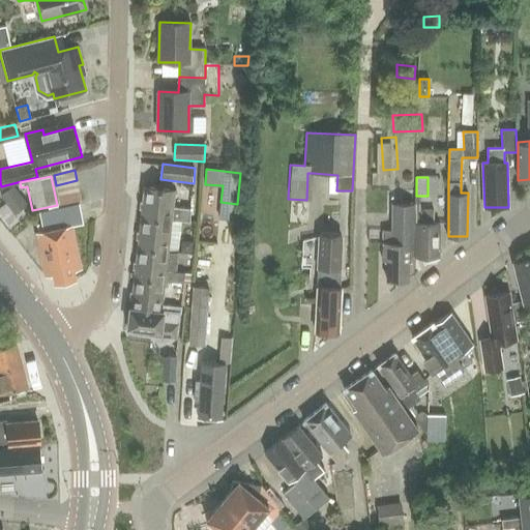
[(56,185),(58,196),(80,192),(77,180),(56,185)]
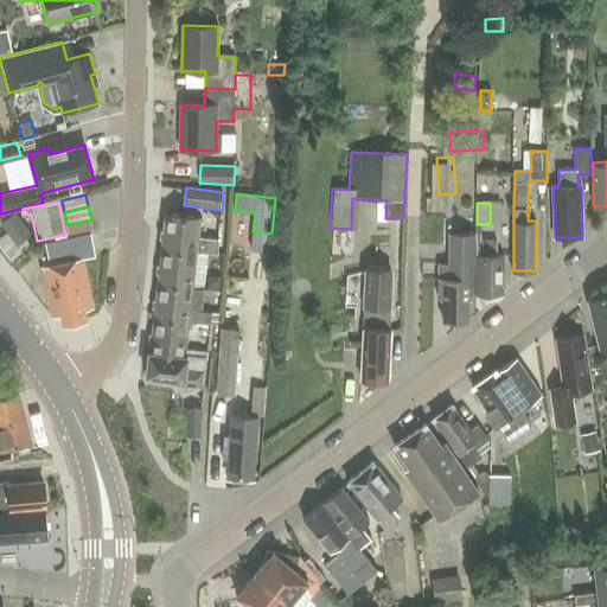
[(31,231),(16,212),(0,224),(16,244),(31,231)]
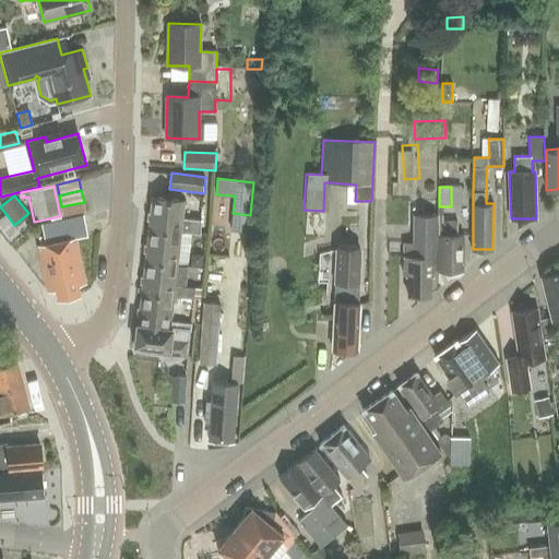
[(202,234),(203,222),(182,219),(185,201),(153,198),(150,229),(180,234),(180,232),(202,234)]
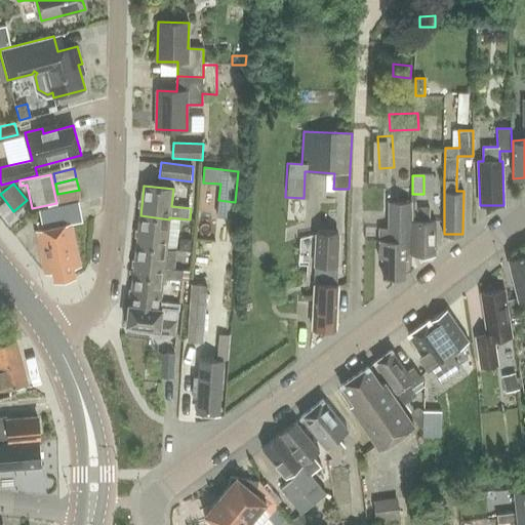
[(81,200),(79,190),(57,194),(61,204),(81,200)]
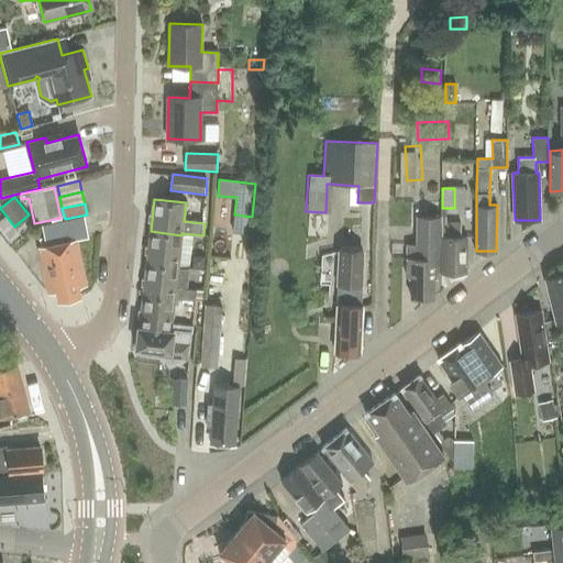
[(46,245),(77,239),(88,236),(86,229),(84,217),(42,225),(46,245)]
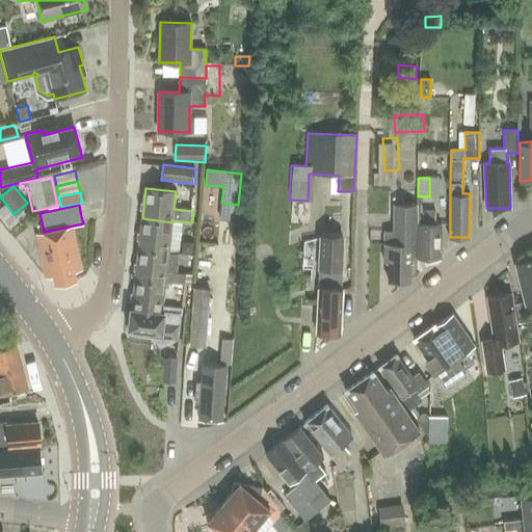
[(415,262),(416,205),(394,205),(394,231),(384,231),(384,262),(389,262),(388,281),(410,281),(410,262),(415,262)]
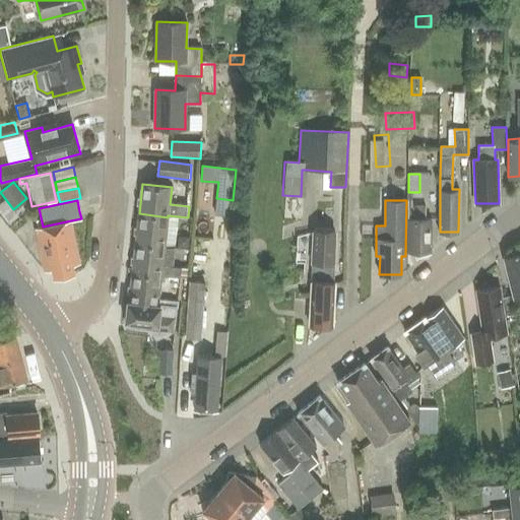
[(431,253),(432,219),(426,219),(426,206),(412,206),(412,200),(408,200),(407,252),(431,253)]
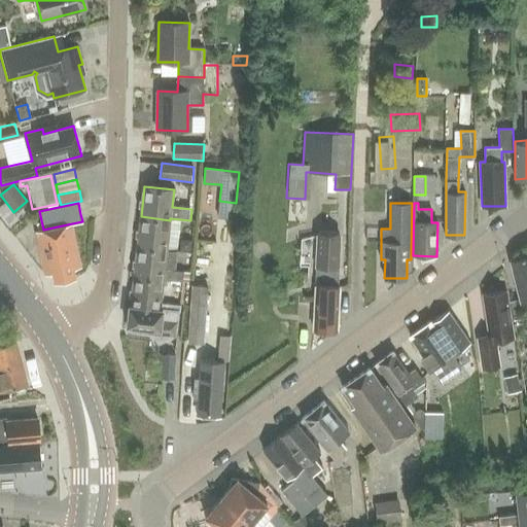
[(167,250),(170,220),(141,216),(137,246),(167,250)]
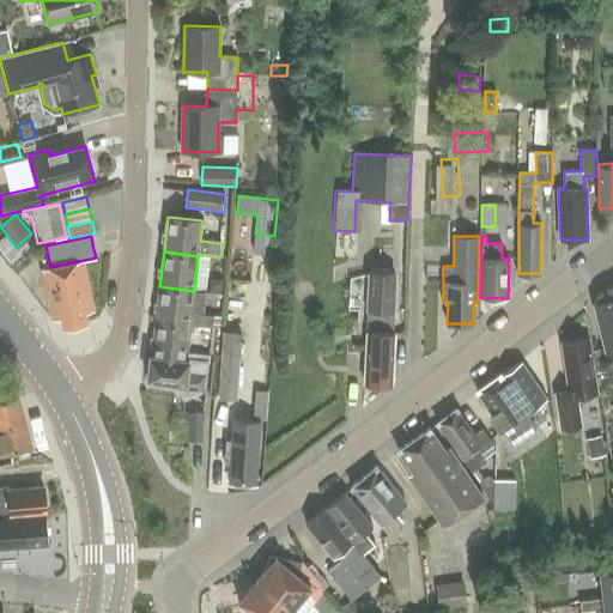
[(50,267),(42,269),(53,319),(61,317),(64,326),(87,321),(85,313),(95,310),(84,260),(50,267)]
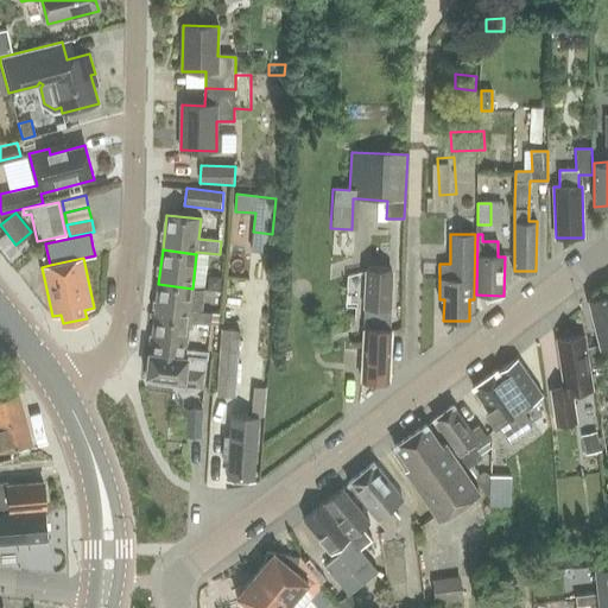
[(365,309),(380,309),(390,310),(392,270),(367,268),(365,309)]
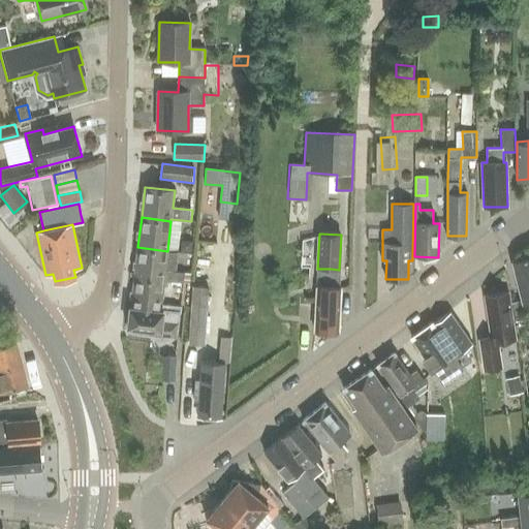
[(180,241),(179,252),(190,253),(191,242),(180,241)]
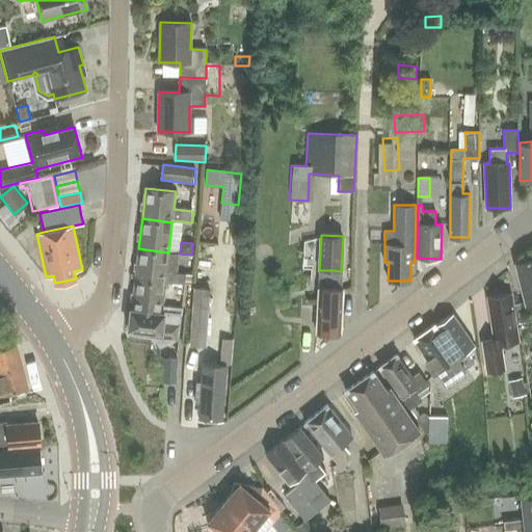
[(166,272),(168,253),(138,248),(135,278),(185,285),(185,274),(166,272)]
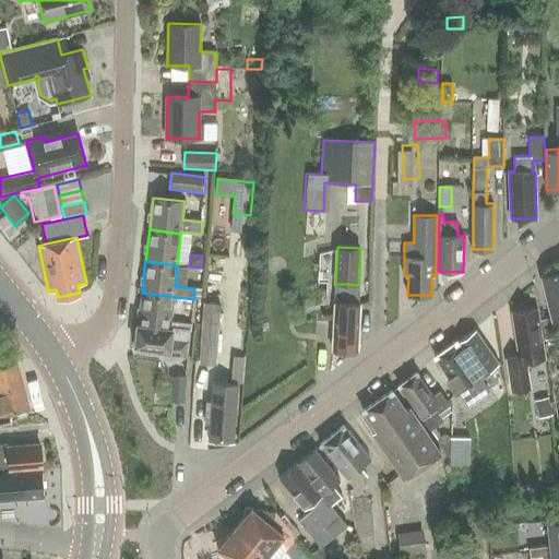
[(558,270),(540,275),(550,317),(542,319),(547,351),(558,347),(554,328),(558,325),(558,270)]
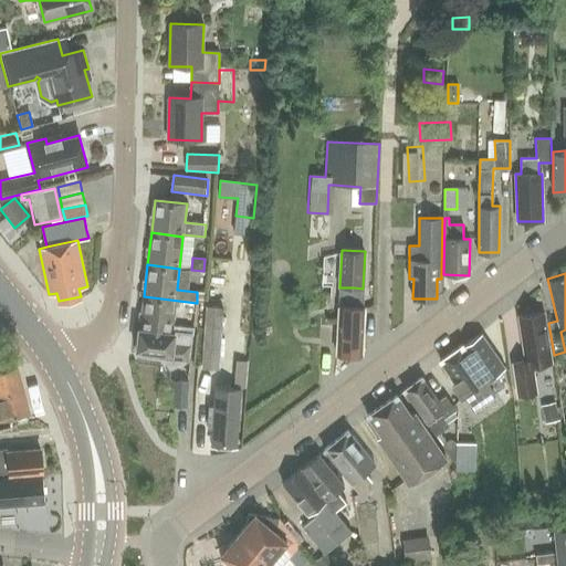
[(363,306),(363,289),(354,287),(339,287),(339,305),(353,305),(363,306)]
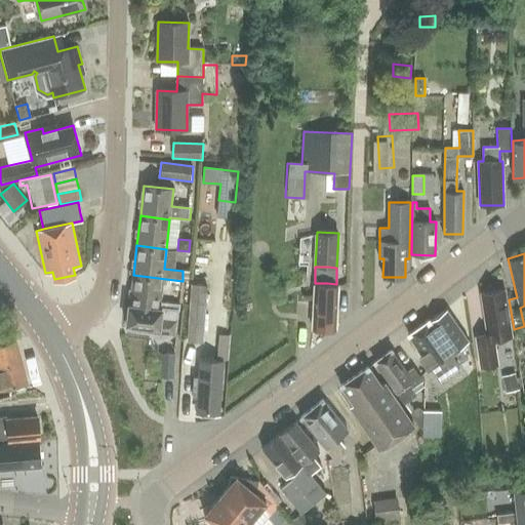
[(182,281),(183,281),(133,275),(130,305),(130,306),(159,309),(160,308),(179,310),(179,305),(160,303),(163,279),(182,281)]
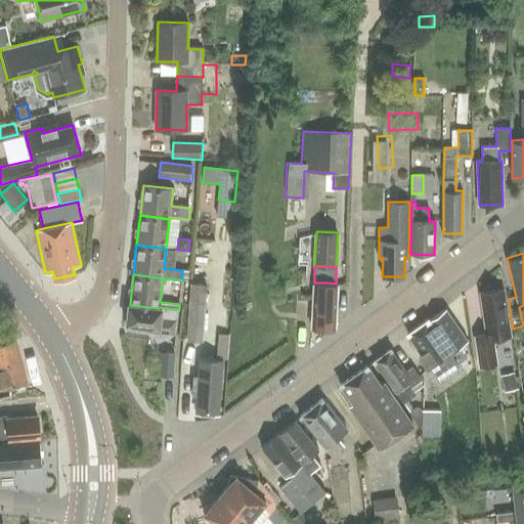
[(336,284),(326,282),(314,282),(312,328),(335,329),(337,284),(336,284)]
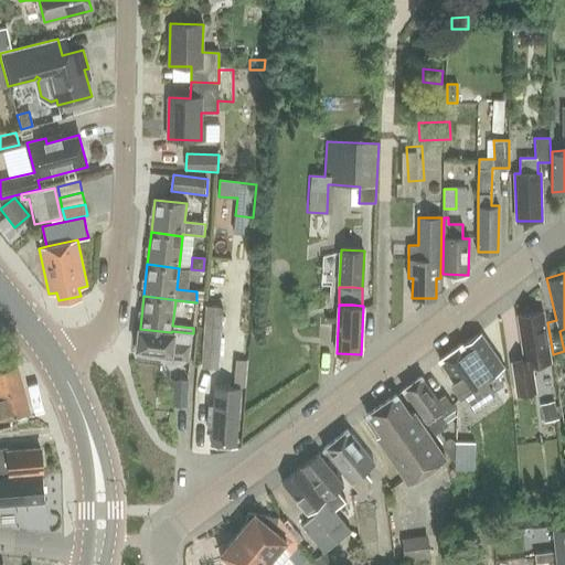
[(205,306),(203,336),(221,337),(222,306),(205,306)]
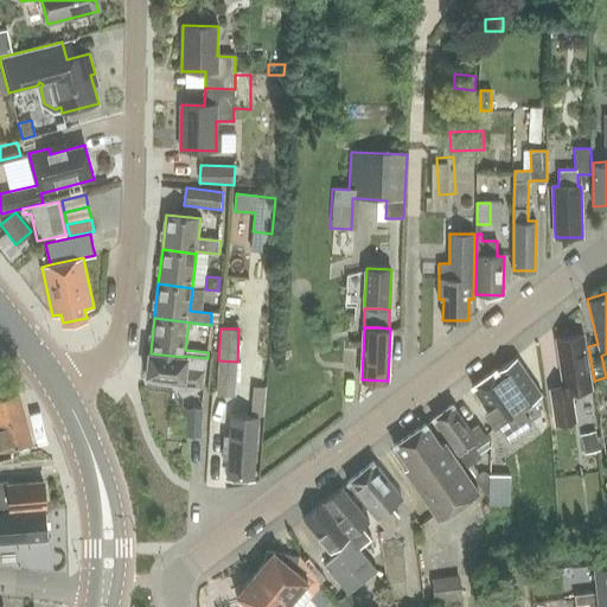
[(548,390),(553,426),(573,422),(569,393),(589,390),(582,336),(555,340),(561,389),(548,390)]
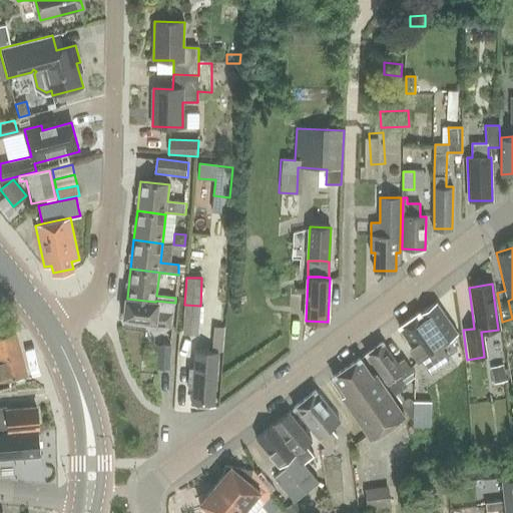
[(127,299),(127,298),(125,298),(123,317),(124,317),(124,322),(169,327),(171,313),(157,311),(158,302),(172,304),(175,304),(175,303),(156,301),(155,302),(127,299)]
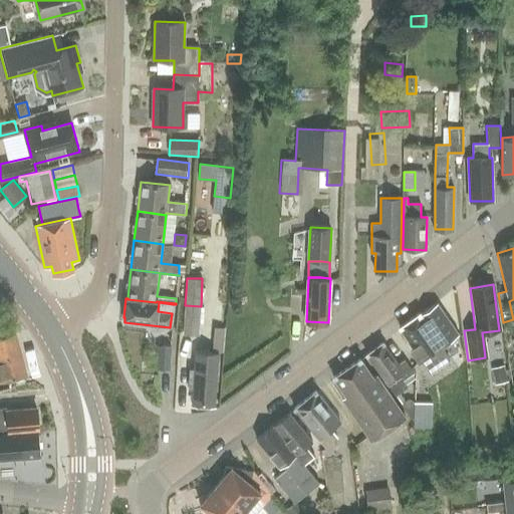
[(158,311),(172,313),(173,304),(159,302),(158,311)]
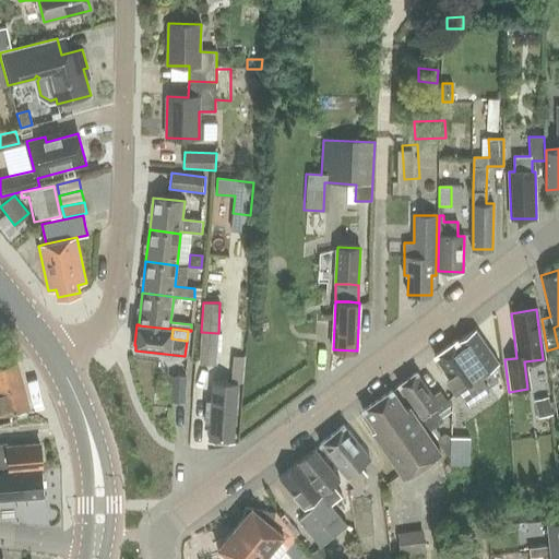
[(492,367),(497,364),(474,331),(455,343),(433,357),(449,378),(445,380),(454,392),(458,390),(466,403),(497,381),(492,367)]
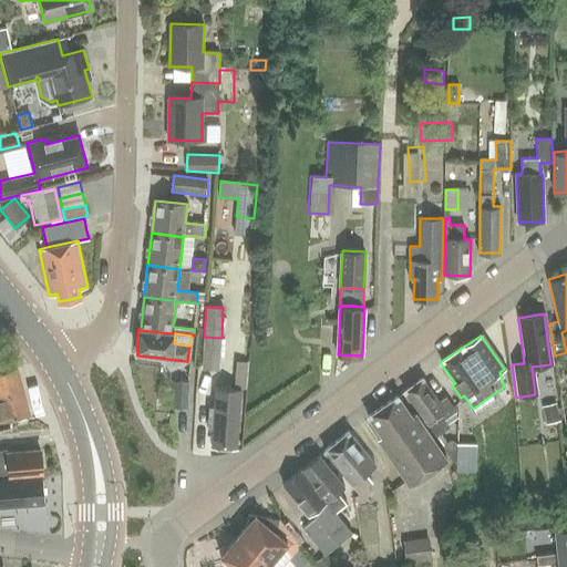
[(219,370),(222,338),(204,337),(202,369),(219,370)]
